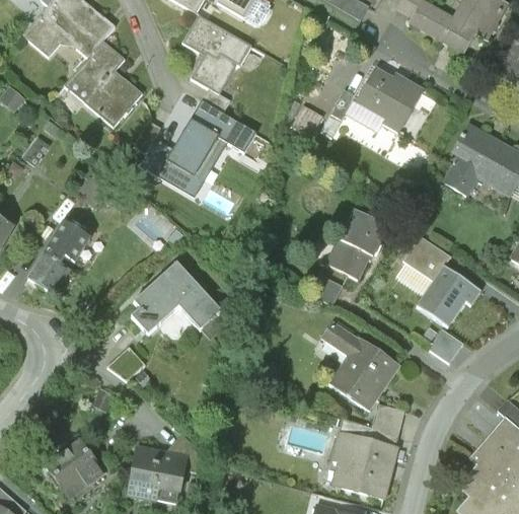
[(115,26),(84,0),(50,0),(47,3),(21,33),(49,57),(61,43),(66,38),(75,45),(87,57),(101,41),(115,26)]
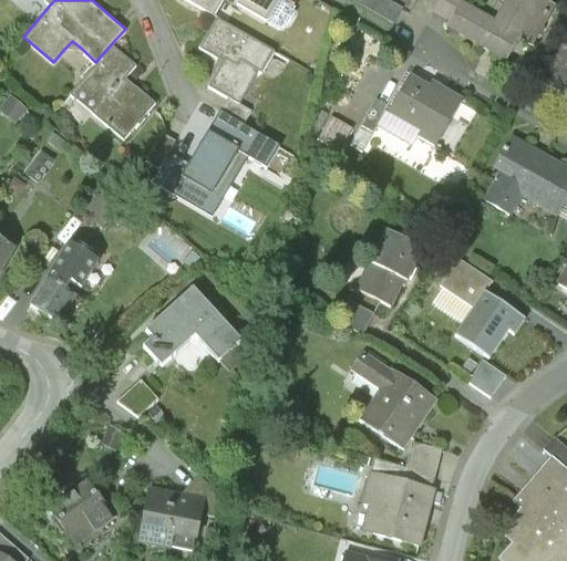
[(192,0),(212,12),(218,0),(232,0),(264,19),(274,0),(192,0)]
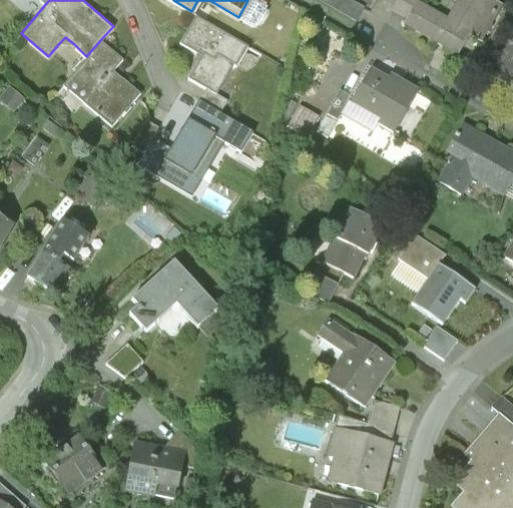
[(363,5),(354,0),(324,0),(355,18),(363,5)]
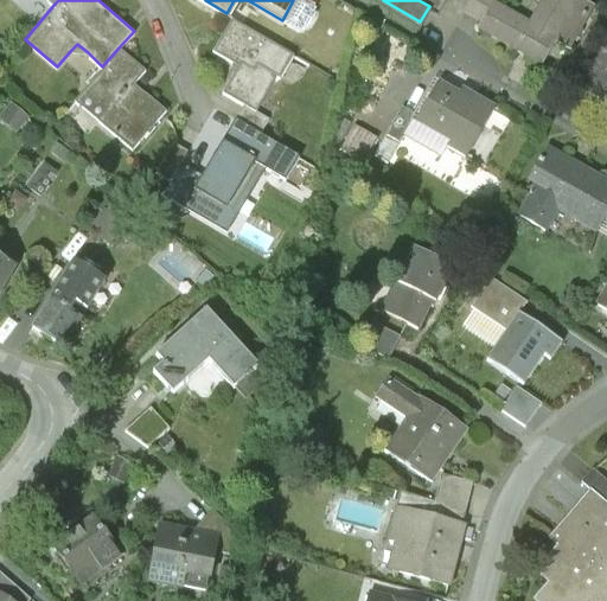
[(480,0),(480,1),(499,12),(496,19),(558,55),(572,31),(586,39),(606,2),(606,0),(555,0),(547,16),(519,0),(480,0)]
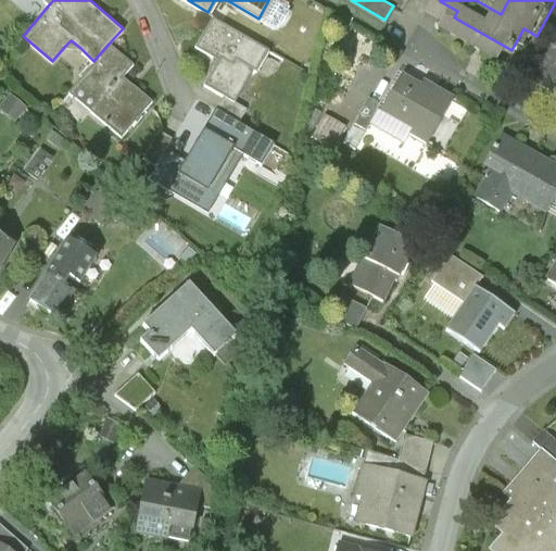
[(203,83),(224,95),(235,101),(242,87),(244,88),(267,49),(211,16),(194,44),(218,58),(203,83)]
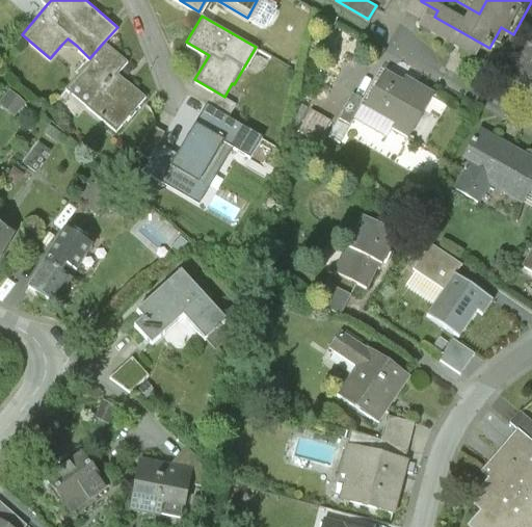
[(127,60),(104,42),(89,58),(65,85),(115,129),(144,96),(116,72),(127,60)]
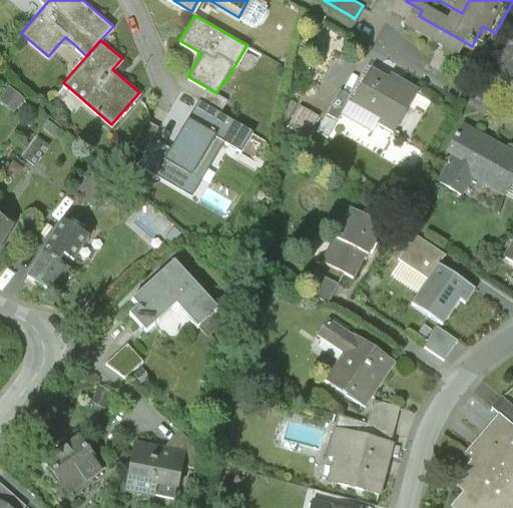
[(512,49),(501,70),(512,76),(512,49)]
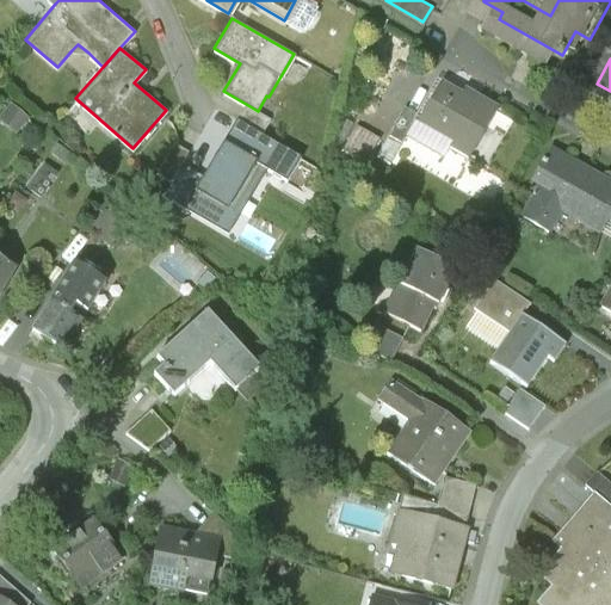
[(444,80),(420,119),(455,140),(452,144),(470,155),(499,105),(467,86),(464,91),(444,80)]
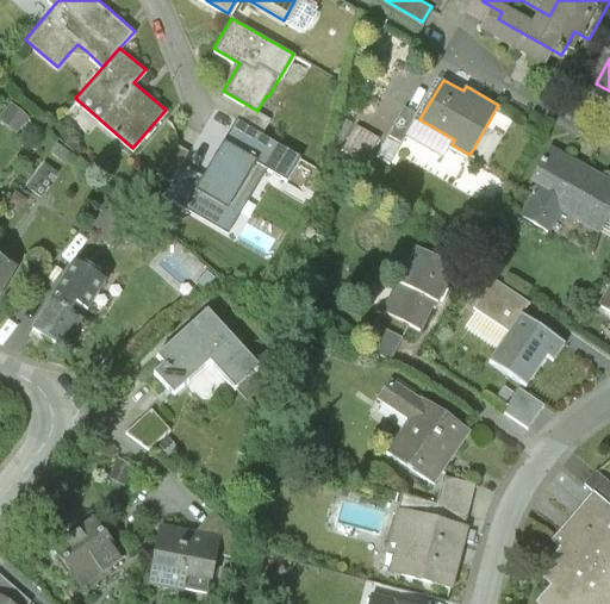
[(27,117),(11,104),(0,117),(0,120),(14,134),(27,117)]
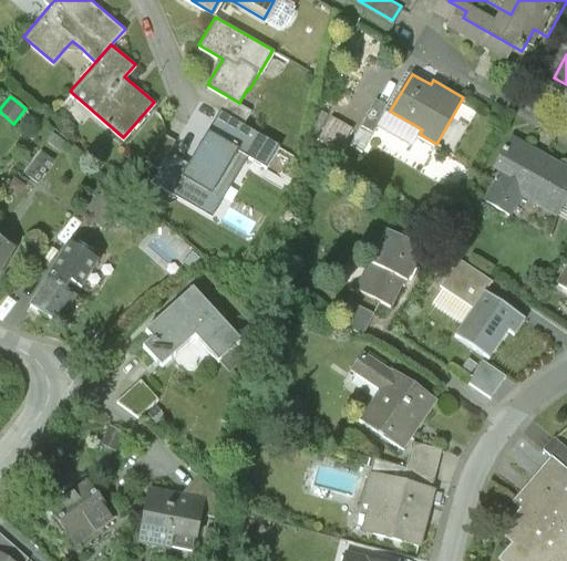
[(228,96),(218,112),(241,125),(250,110),(239,103),(228,96)]
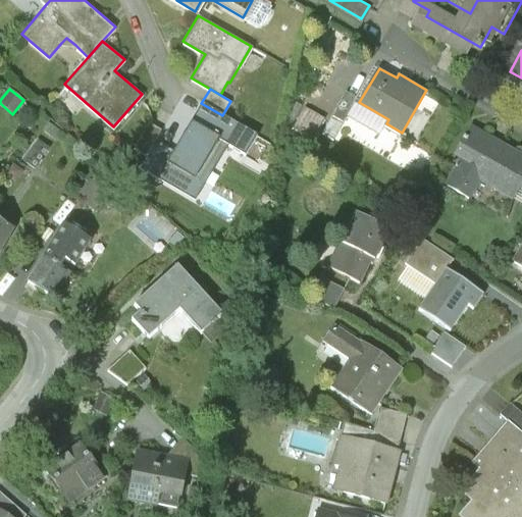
[(346,90),(332,113),(344,119),(358,96),(346,90)]
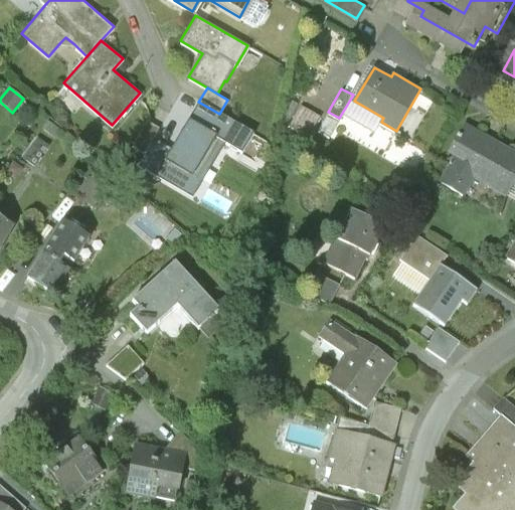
[(198,102),(171,148),(155,175),(191,196),(218,150),(236,161),(252,133),(219,114),(198,102)]
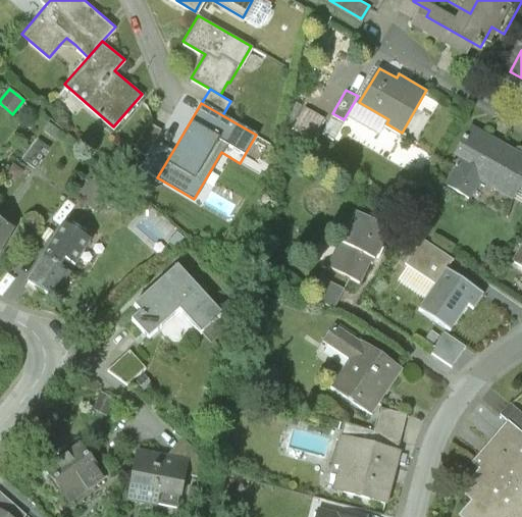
[(325,116),(303,104),(291,126),(314,139),(325,116)]
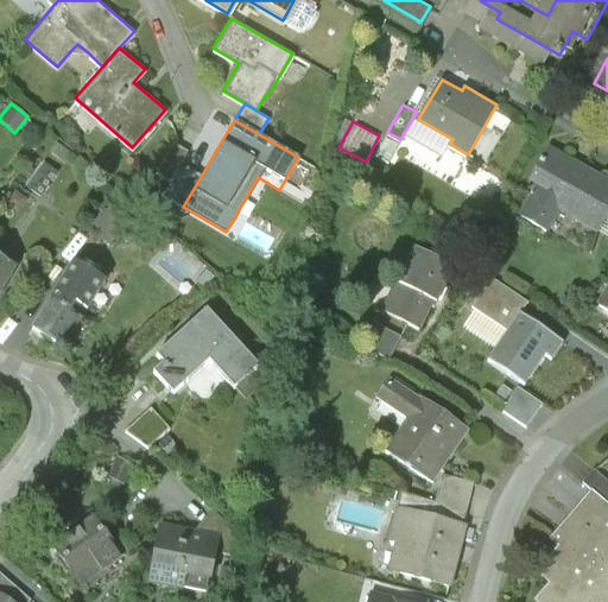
[(70,156),(50,138),(42,147),(51,156),(52,154),(63,163),(70,156)]
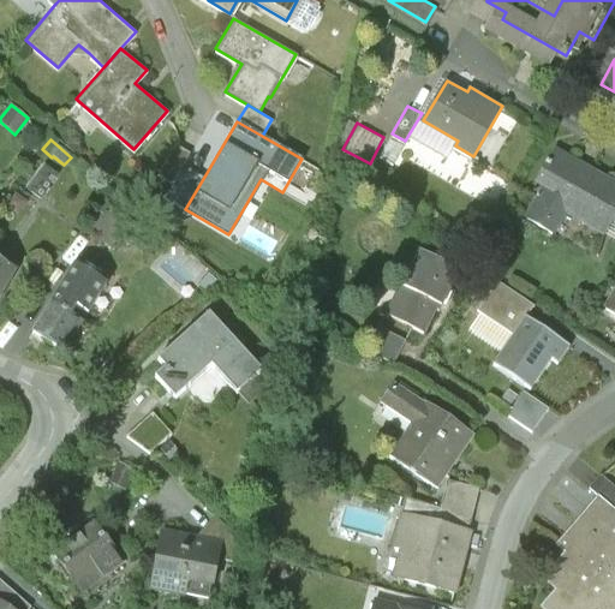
[(614,179),(614,181),(555,147),(536,179),(544,184),(526,214),(555,231),(567,209),(607,233),(614,219),(614,179)]
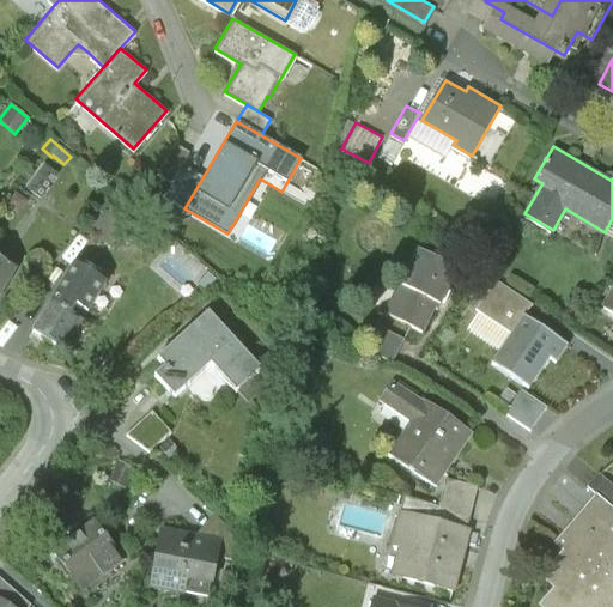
[(204,176),(181,163),(170,182),(162,195),(184,208),(204,176)]
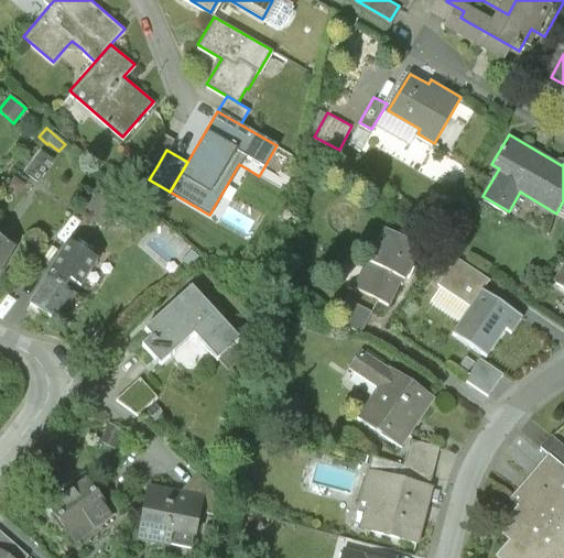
[(53,161),(40,151),(24,173),(36,182),(53,161)]
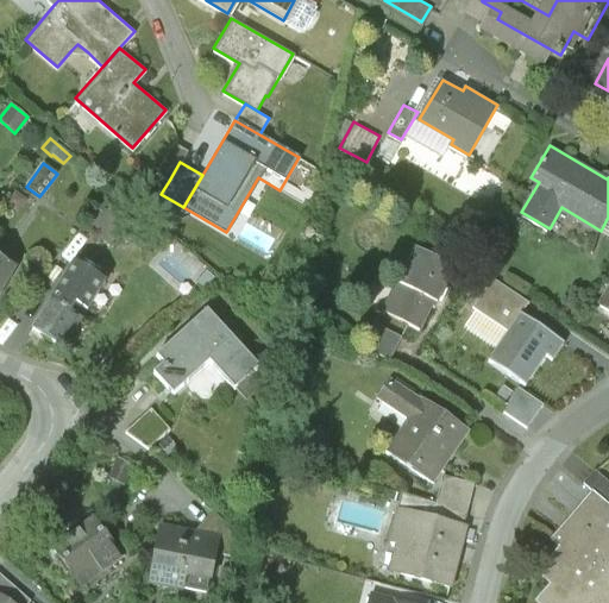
[(25,200),(14,192),(7,202),(18,211),(25,200)]
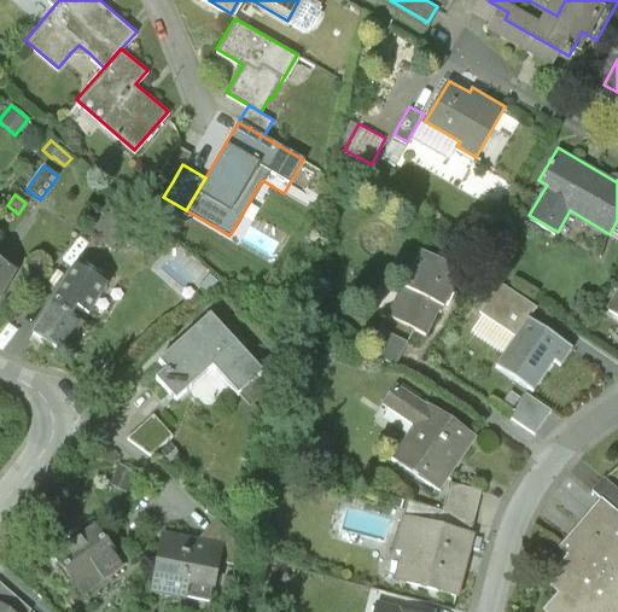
[(420,250),(402,285),(441,304),(444,307),(462,272),(420,250)]
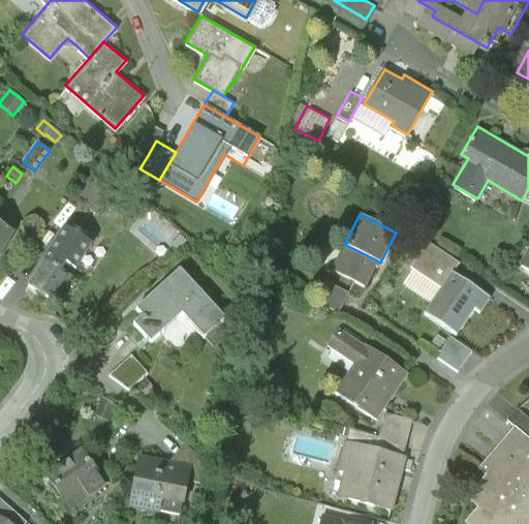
[(0,251),(12,232),(0,224),(0,251)]
